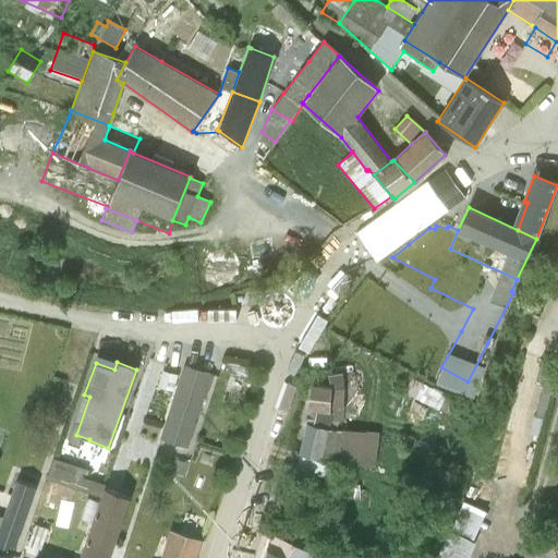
[(210,374),(184,366),(180,377),(165,427),(159,443),(185,451),(210,374)]
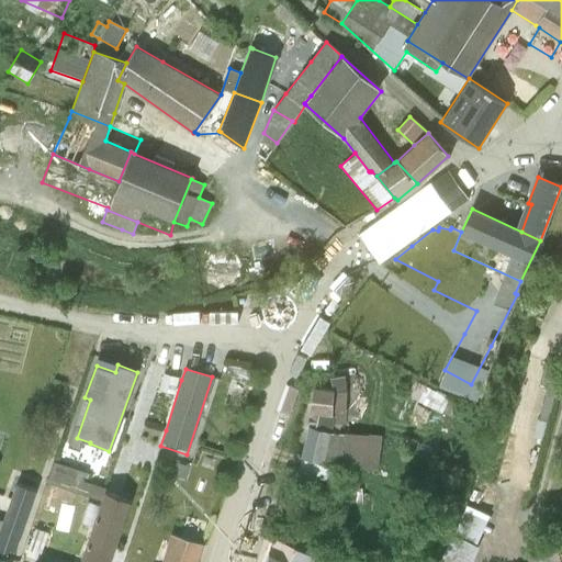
[(166,430),(181,380),(161,373),(145,425),(166,430)]
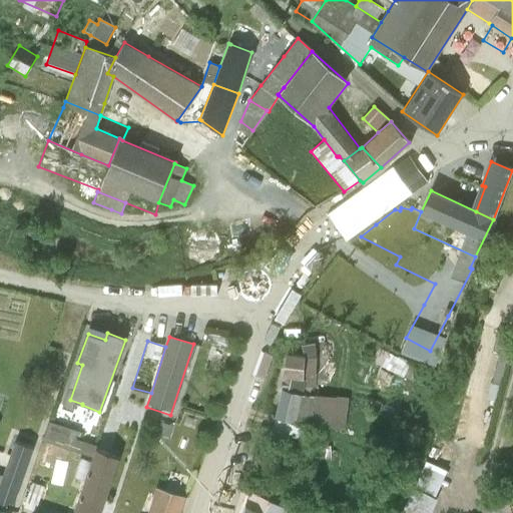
[(302,345),(303,358),(290,354),(281,387),(309,396),(313,384),(325,383),(323,344),(302,345)]
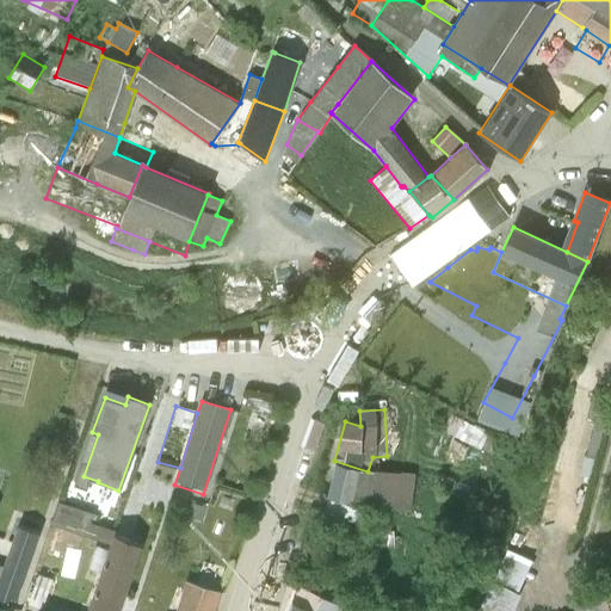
[(450,415),(442,432),(489,458),(499,442),(450,415)]
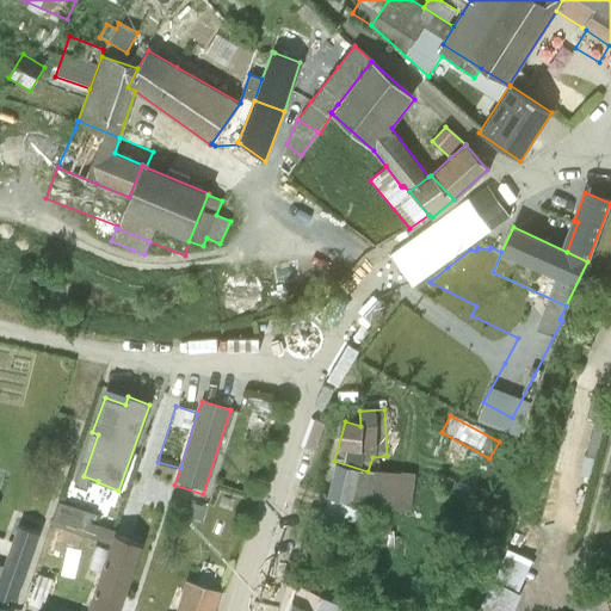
[(334,461),(328,497),(362,506),(365,507),(409,514),(412,476),(394,474),(374,473),(368,471),(334,461)]
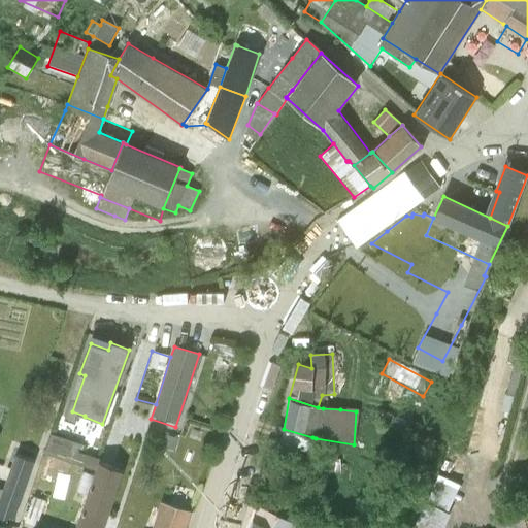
[(312,437),(284,429),(279,443),(308,452),(312,437)]
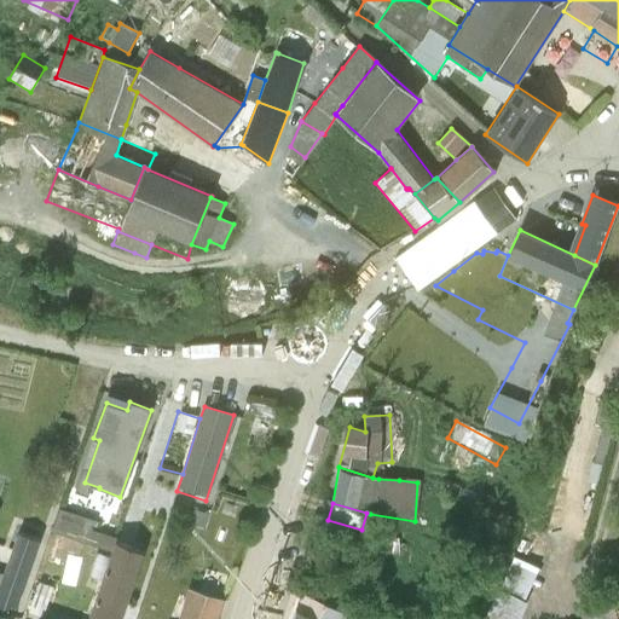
[(111,531),(92,524),(94,515),(63,504),(53,532),(105,549),(111,531)]
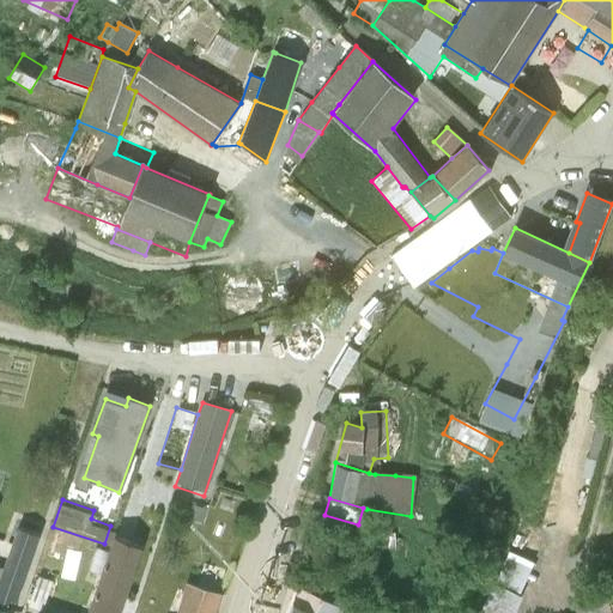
[(455,502),(453,511),(468,516),(471,507),(455,502)]
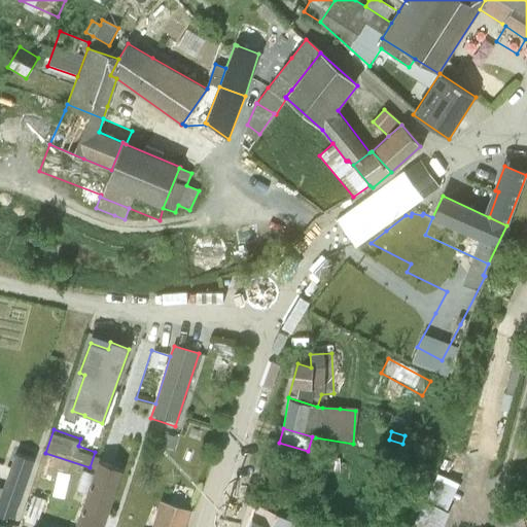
[(13,519),(34,461),(14,454),(0,492),(0,526),(16,526),(20,521),(13,519)]
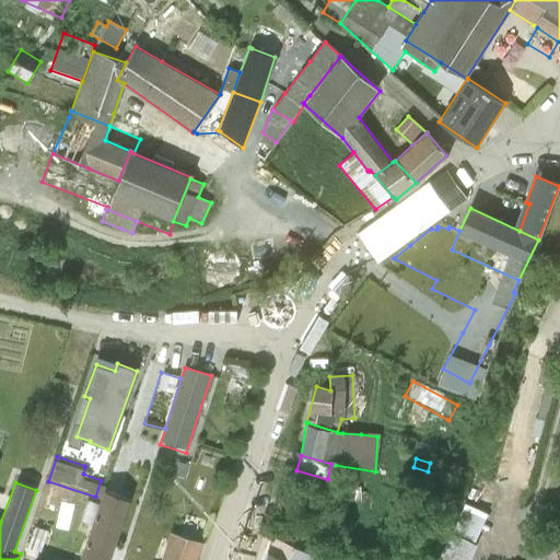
[(129,503),(104,494),(90,534),(115,543),(129,503)]
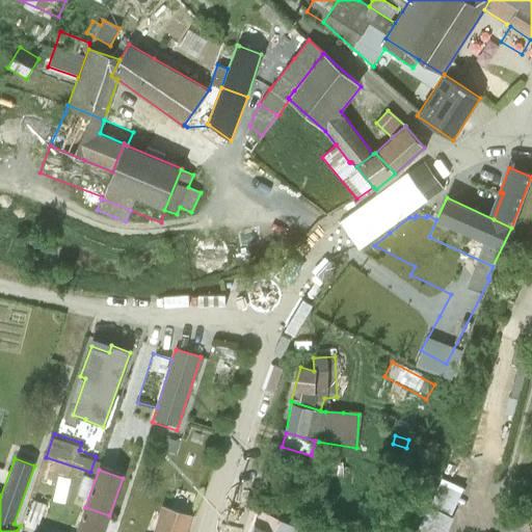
[(428,504),(414,531),(446,531),(454,515),(451,514),(463,487),(443,478),(430,504),(428,504)]
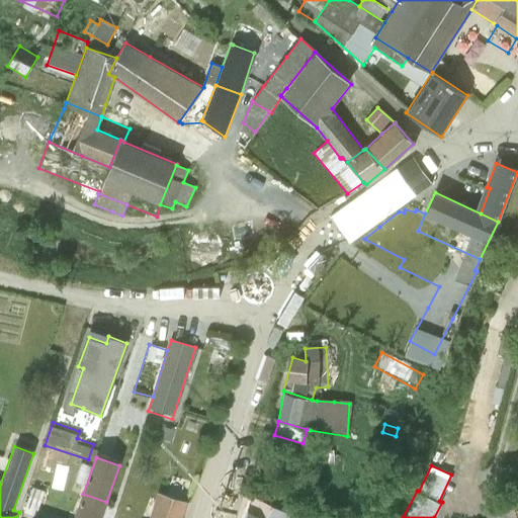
[(340,496),(331,517),(352,517),(359,504),(340,496)]
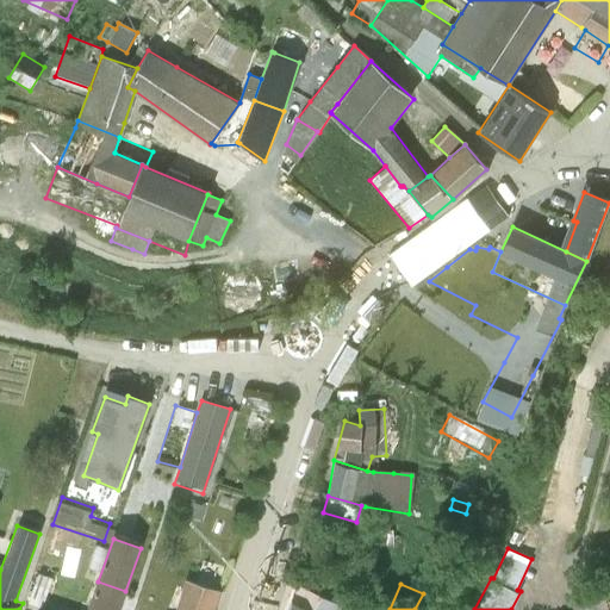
[(217,595),(185,585),(175,609),(216,609),(222,597),(217,595)]
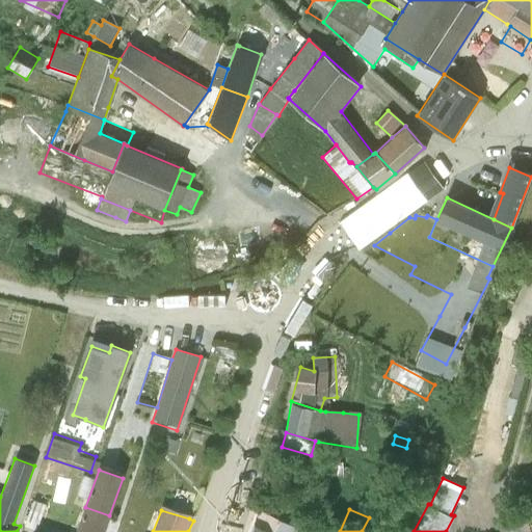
[(257,512),(249,531),(300,531),(302,526),(286,521),(257,512)]
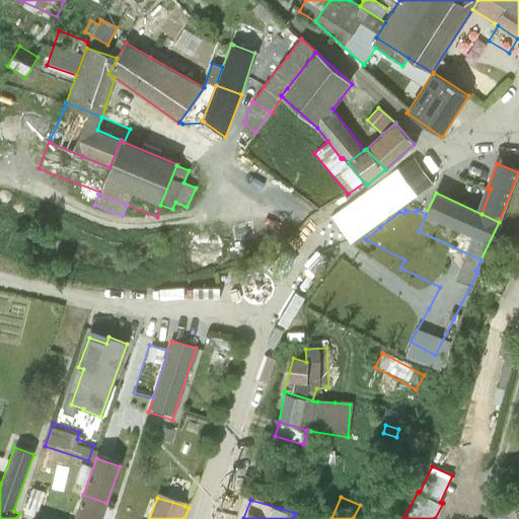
[(101,518),(103,514),(78,504),(73,518),(101,518)]
